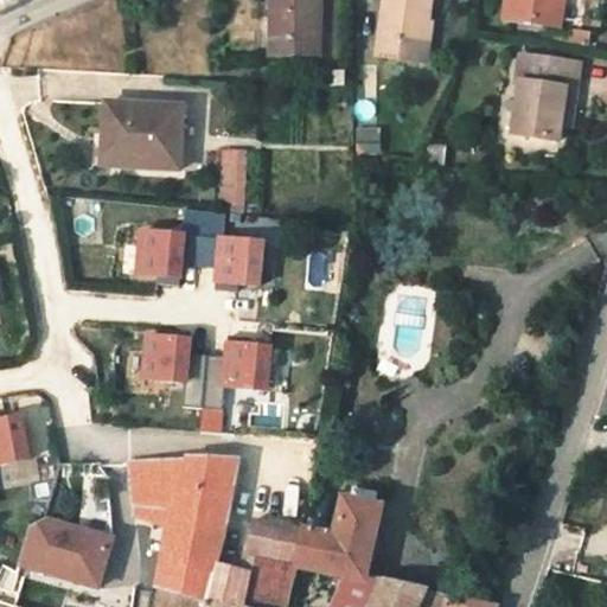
[(321,0),(274,0),(273,59),(320,62),(321,0)]
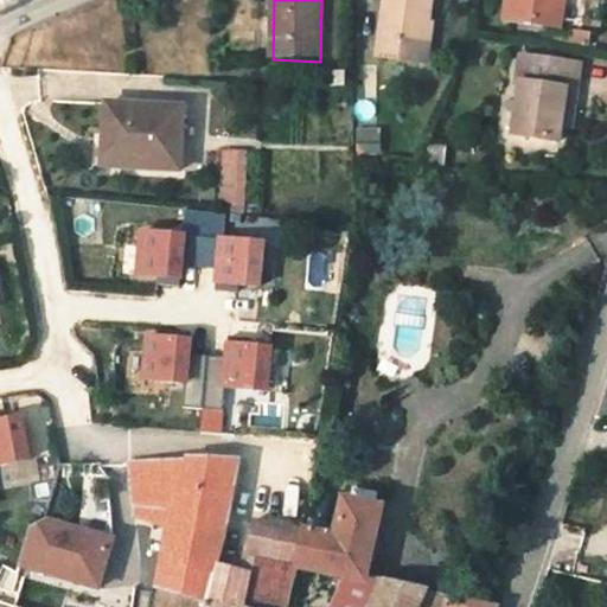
[(382,0),(376,52),(417,59),(427,0),(382,0)]
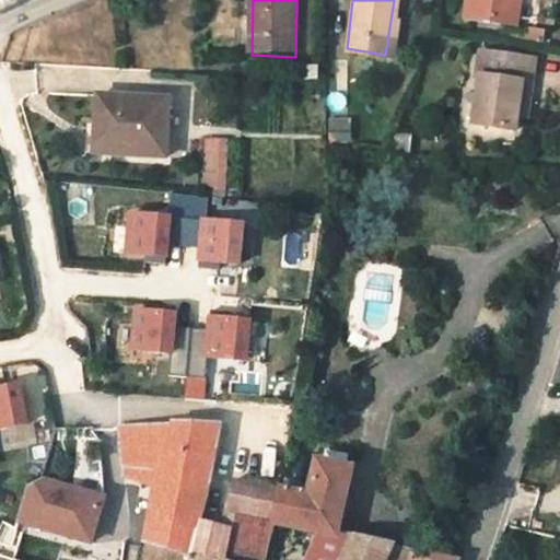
[(464,0),(462,16),(504,24),(508,0),(464,0)]
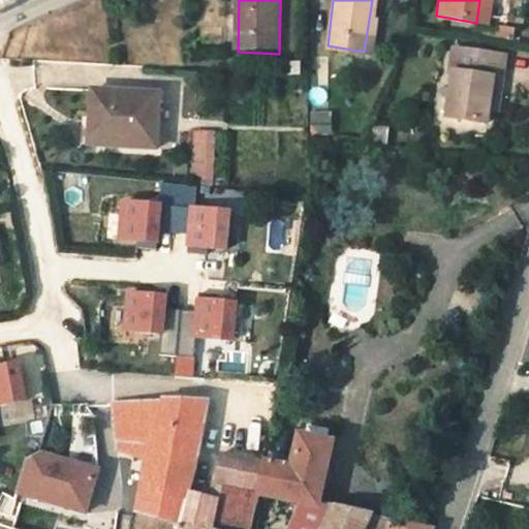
[(488,0),(479,0),(476,23),(485,24),(488,0)]
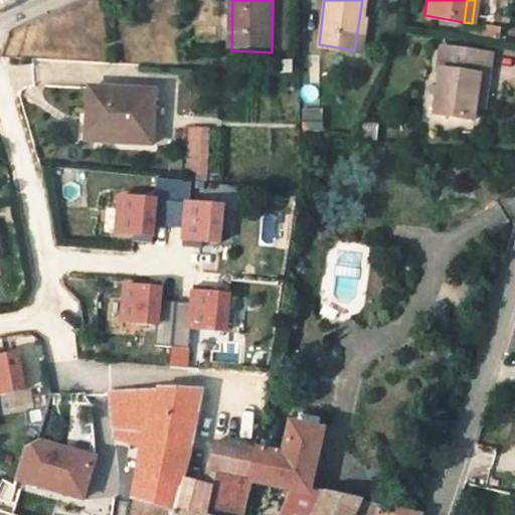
[(469,120),(472,106),(478,76),(485,77),(490,57),(440,48),(436,69),(443,70),(434,114),(469,120)]
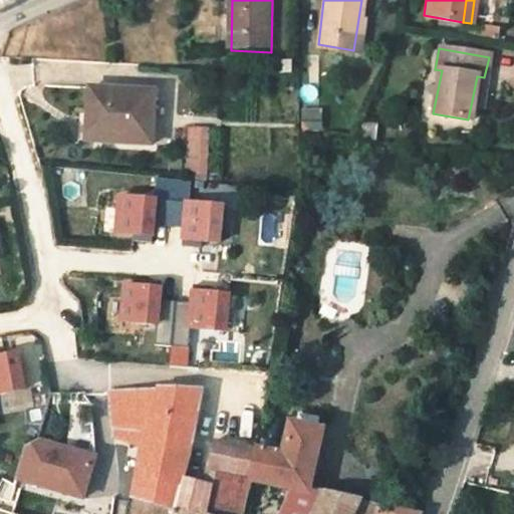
[(484,77),(477,76),(471,105),(479,106),(484,77)]
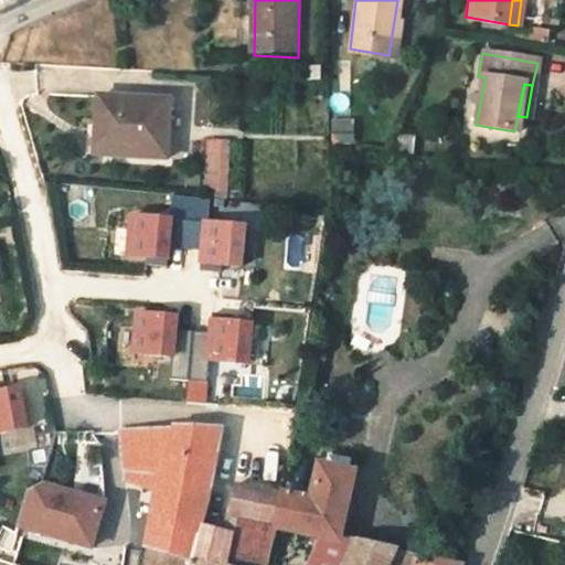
[(168,104),(95,99),(93,126),(102,126),(99,156),(163,160),(168,104)]
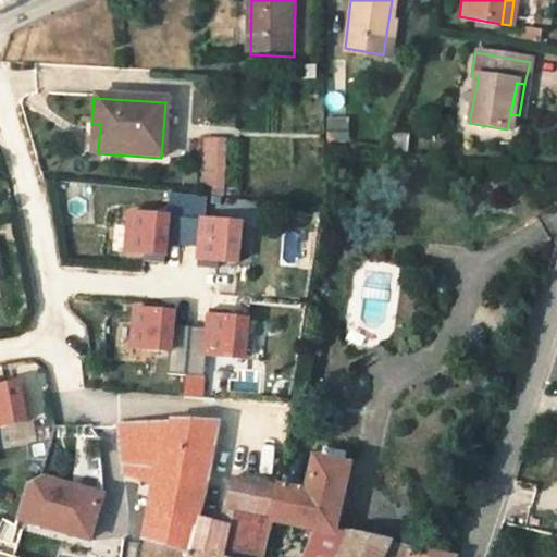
[(349,143),(350,118),(327,118),(327,143),(349,143)]
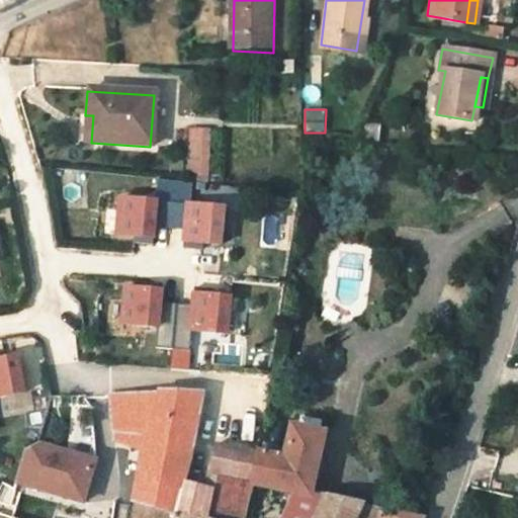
[(189,128),(187,184),(192,184),(207,185),(212,131),(189,128)]
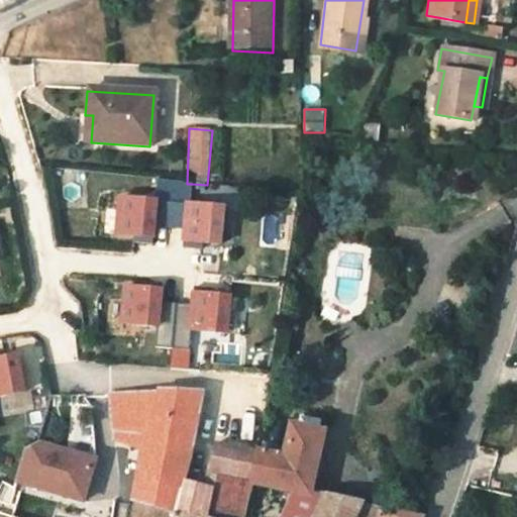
[(118,199),(114,239),(156,243),(157,228),(182,230),(180,245),(220,250),(224,208),(190,205),(192,184),(187,184),(160,181),(157,203),(118,199)]
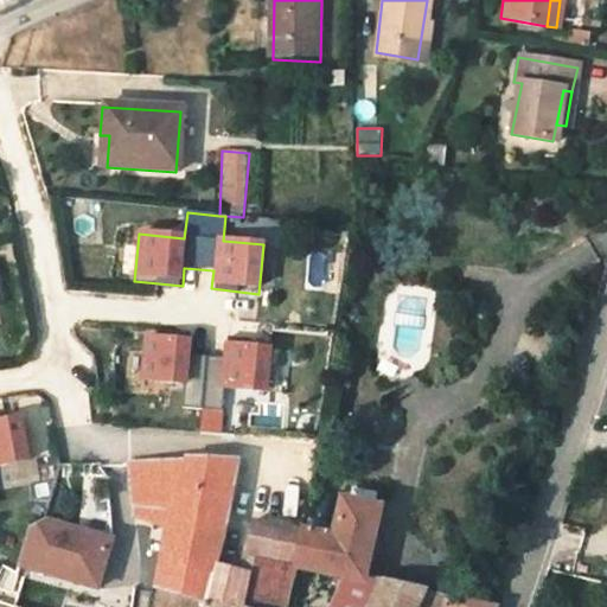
[(268,389),(273,342),(224,338),(223,356),(192,353),(193,336),(148,332),(144,381),(185,384),(184,404),(222,408),(223,385),(268,389)]
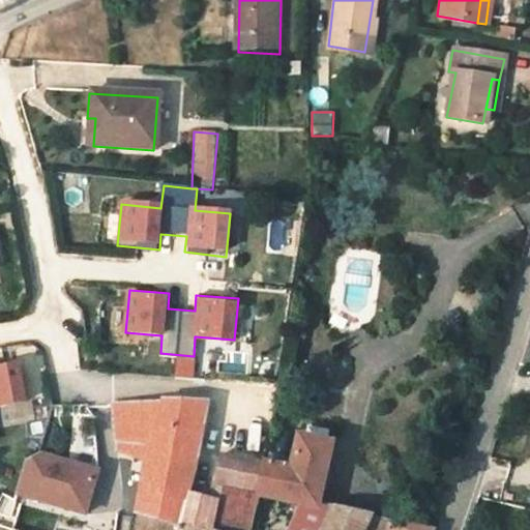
[(193,378),(194,357),(174,357),(174,377),(193,378)]
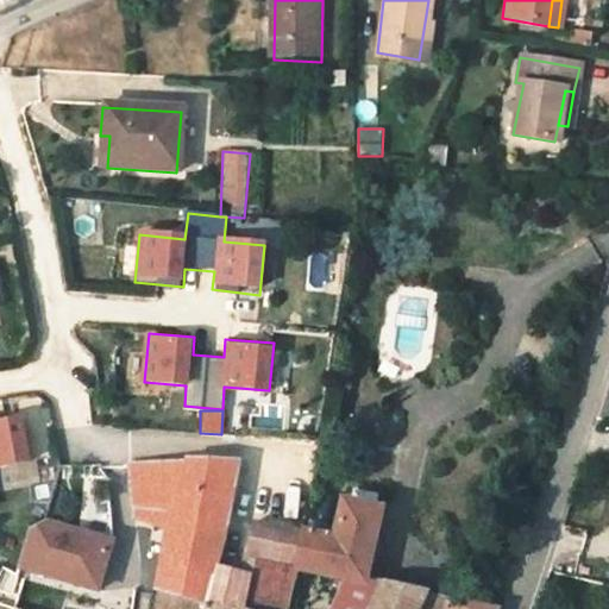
[(0,465),(29,460),(20,413),(0,416),(0,465)]
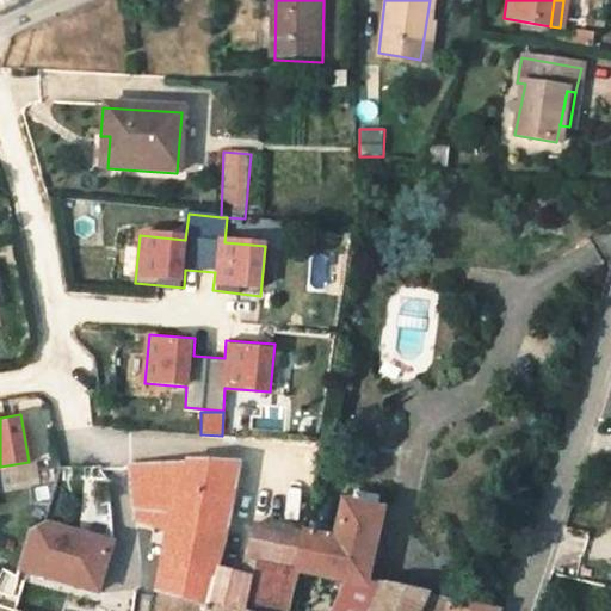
[(179,464),(129,466),(136,519),(167,532),(156,596),(190,604),(224,610),(247,610),(255,574),(220,566),(229,520),(242,462),(181,461),(179,464)]
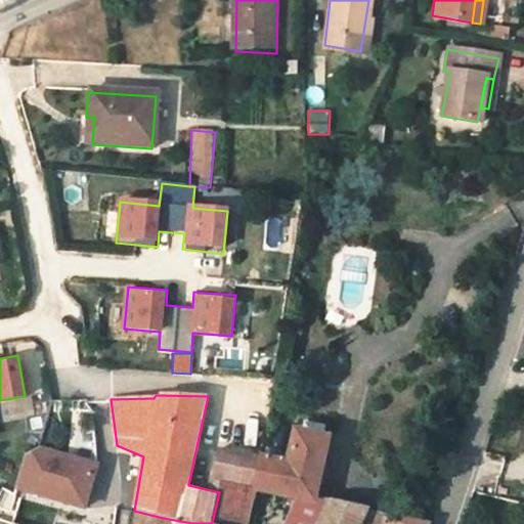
[(73,450),(95,448),(92,410),(70,412),(73,450)]
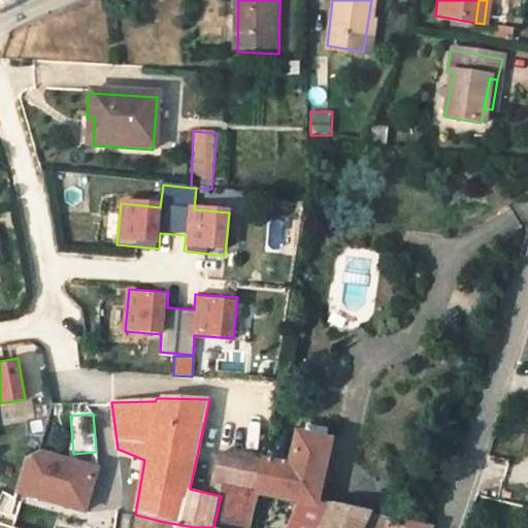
[(260,462),(254,490),(319,506),(329,442),(297,432),(291,467),(260,462)]
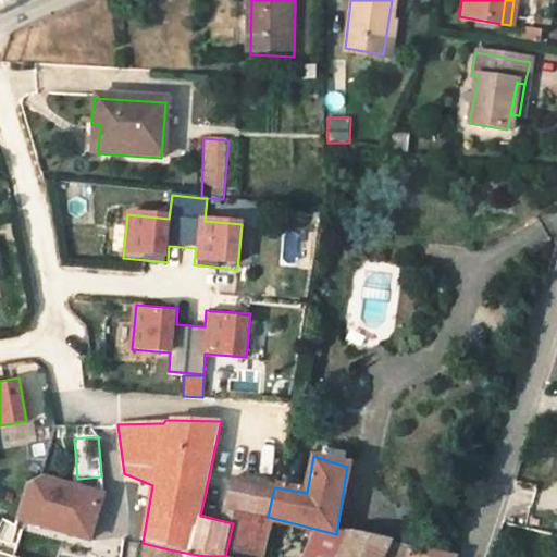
[(224,506),(268,517),(274,487),(230,479),(224,506)]
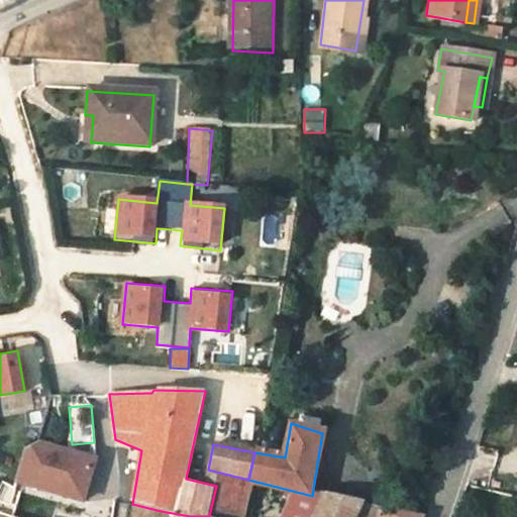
[(29,452),(22,480),(70,495),(80,498),(86,469),(74,466),(29,452)]
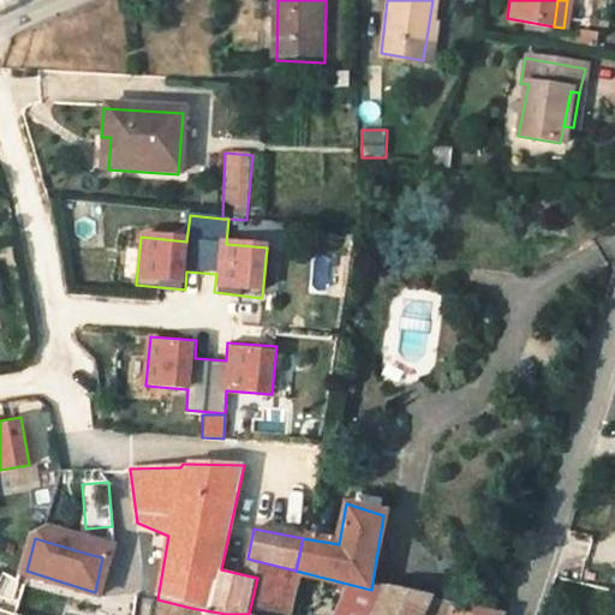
[(83,589),(75,614),(129,614),(132,602),(95,592),(83,589)]
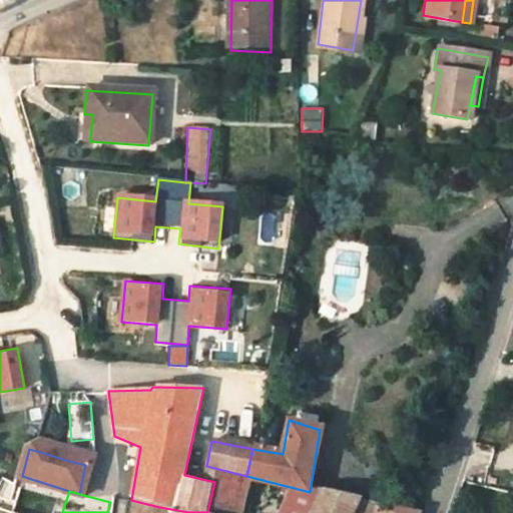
[(356,512),(361,504),(323,495),(314,512),(356,512)]
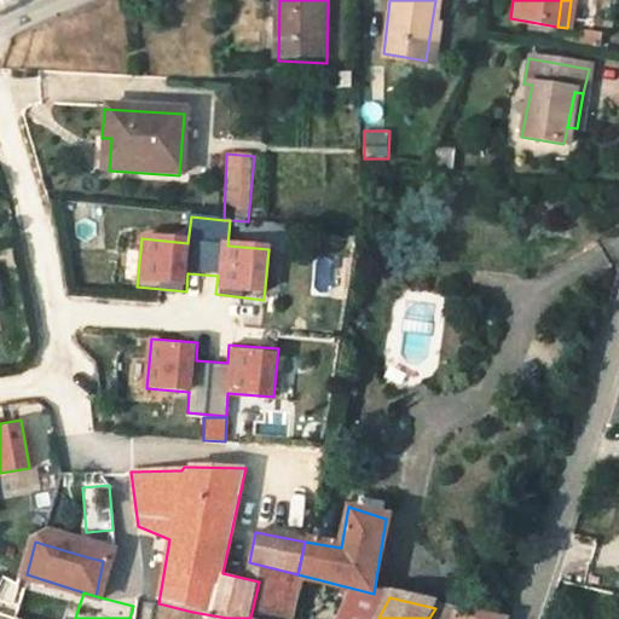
[(158,603),(156,618),(227,618),(192,612),(158,603)]
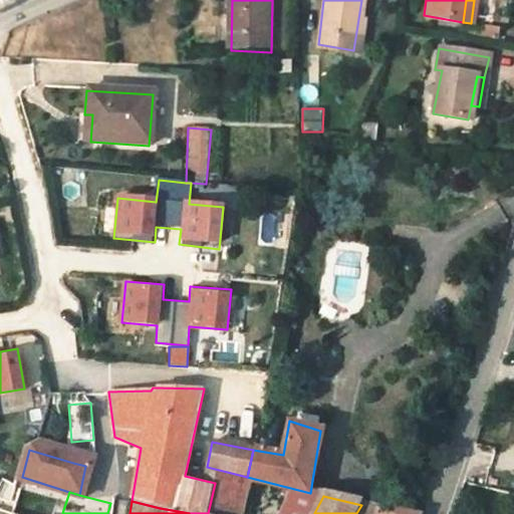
[(403,513),(361,505),(356,513),(403,513)]
